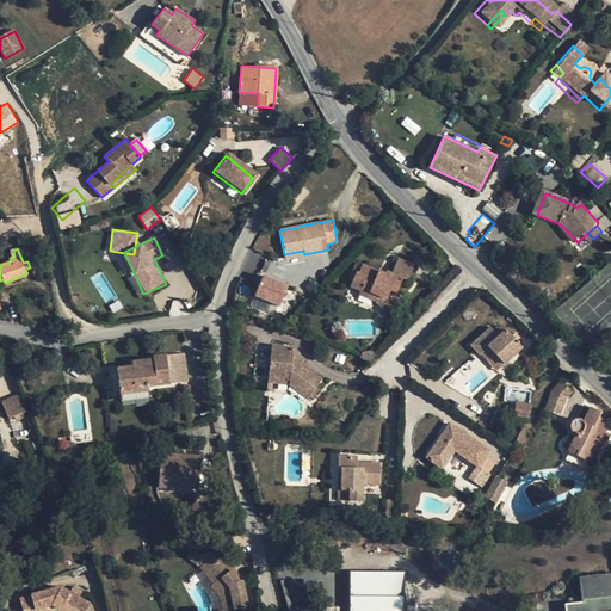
[(358,272),(355,272),(350,285),(362,291),(360,295),(375,301),(376,302),(380,295),(386,297),(390,289),(396,292),(403,275),(408,277),(413,265),(399,259),(393,275),(387,272),(384,275),(362,265),(358,272)]
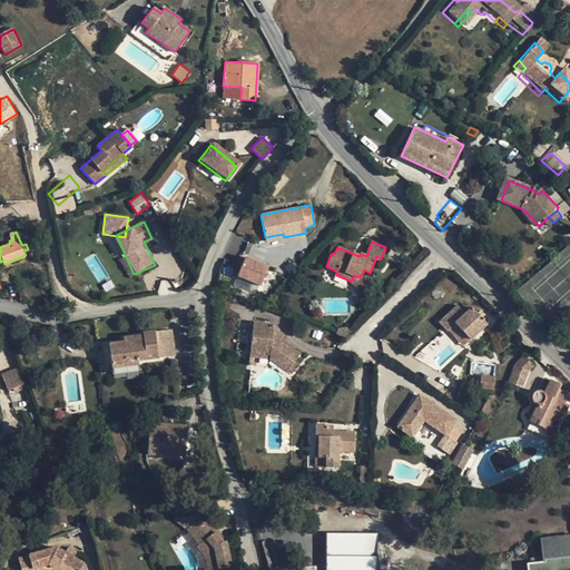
[(245,255),(237,276),(262,286),(269,265),(245,255)]
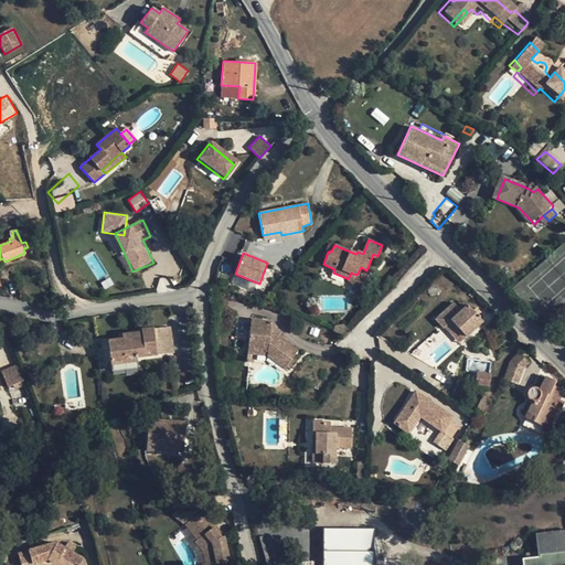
[(363,277),(366,270),(361,267),(356,275),(351,273),(348,279),(361,291),(366,278),(363,277)]
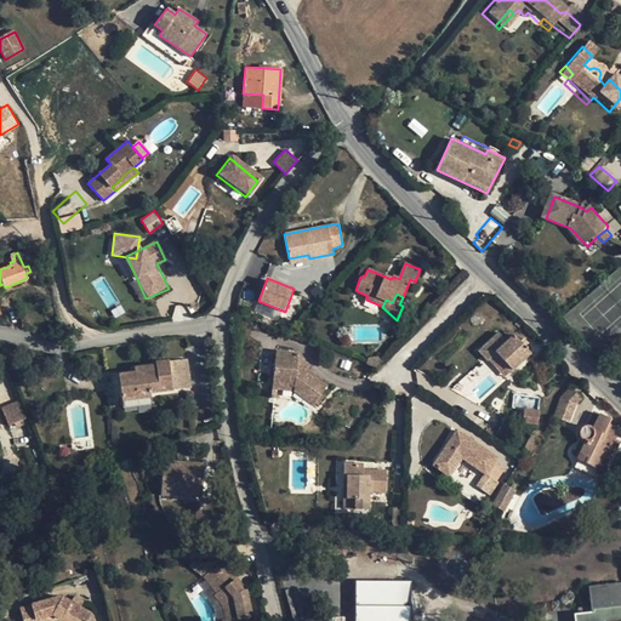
[(496,352),(512,369),(530,353),(513,335),(506,341),(497,332),(478,351),(486,359),(496,352)]
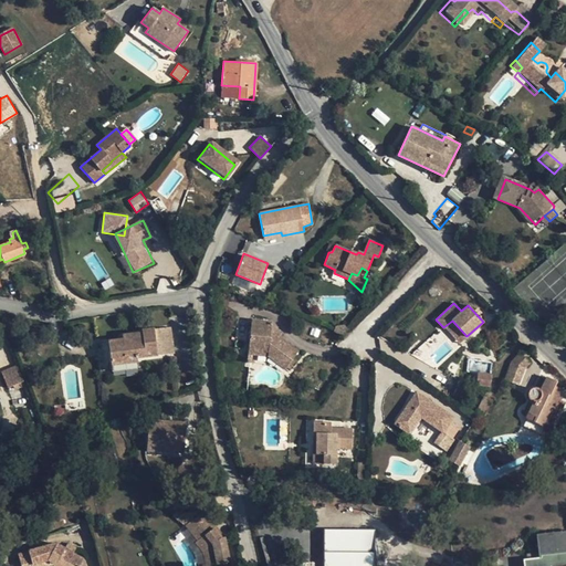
[(272,324),(272,322),(251,320),(250,331),(237,328),(234,346),(249,348),(248,353),(268,355),(285,368),(299,352),(279,338),(271,333),(272,324)]
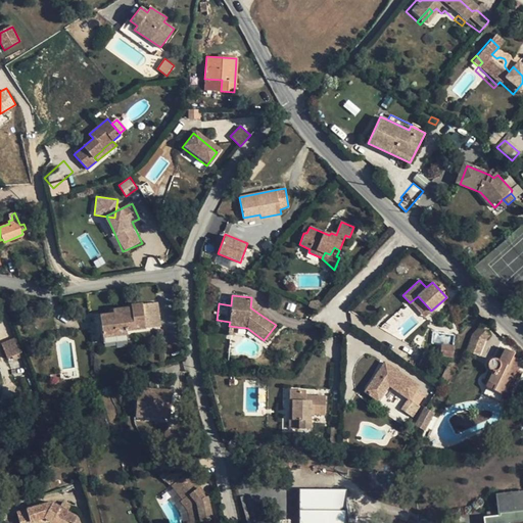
[(424,317),(431,311),(418,296),(410,302),(424,317)]
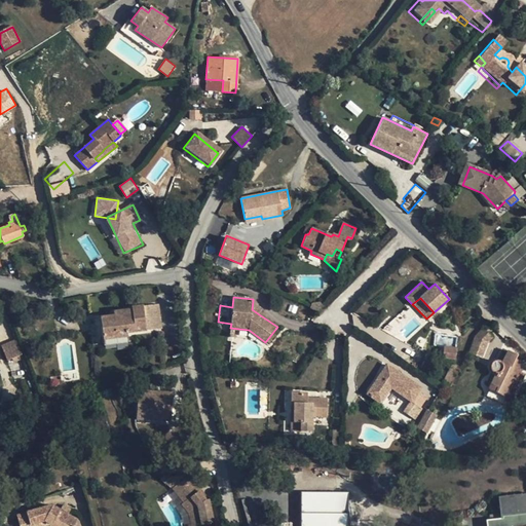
[(262,308),(253,301),(252,309),(259,314),(262,308)]
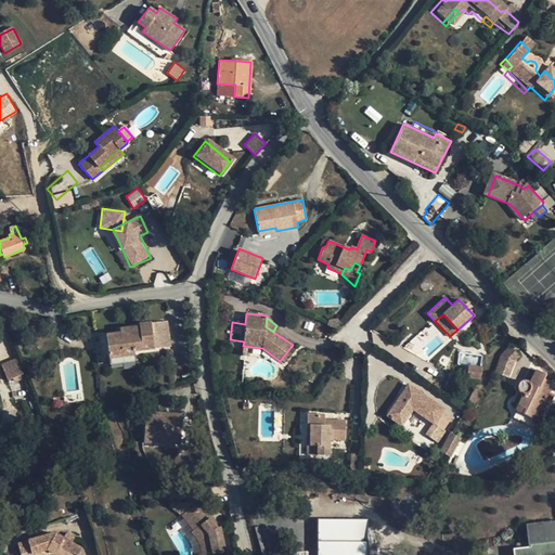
[(110,359),(136,355),(134,351),(171,345),(167,321),(119,327),(120,333),(106,335),(110,359)]
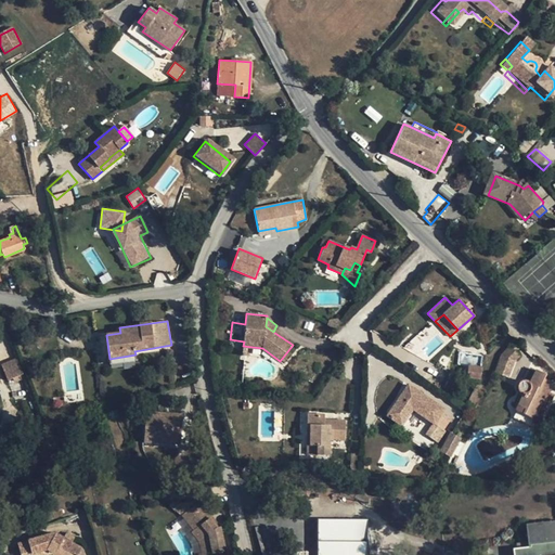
[(106,335),(94,336),(98,365),(110,363),(110,362),(110,359),(106,335)]
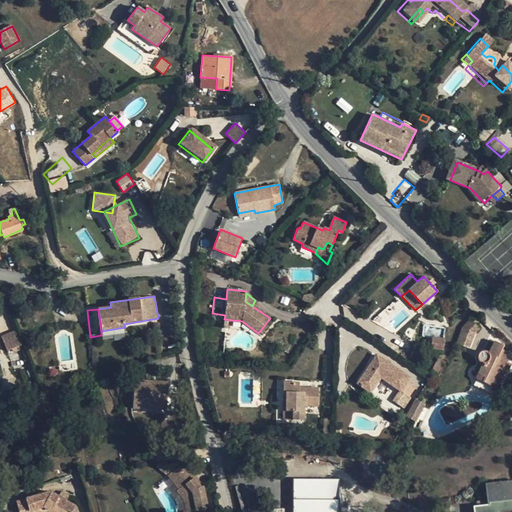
[(479,328),(470,321),(463,332),(472,338),(479,328)]
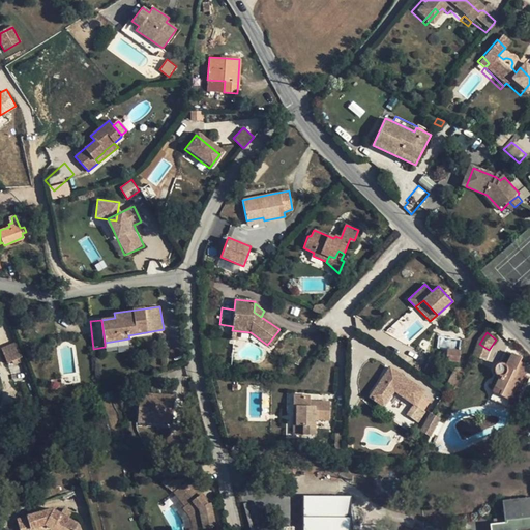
[(129,344),(129,339),(105,343),(105,346),(105,347),(129,344)]
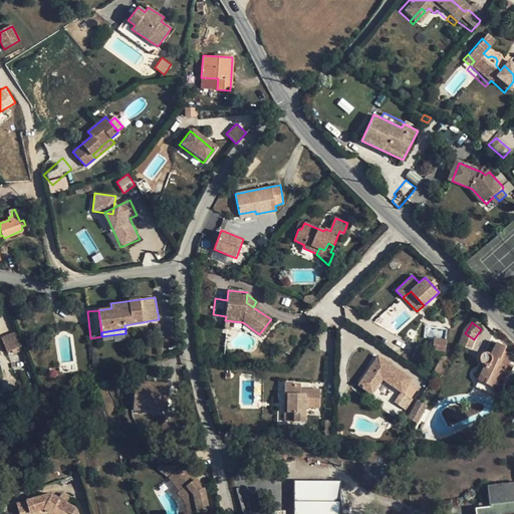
[(6,351),(20,347),(16,332),(1,335),(6,351)]
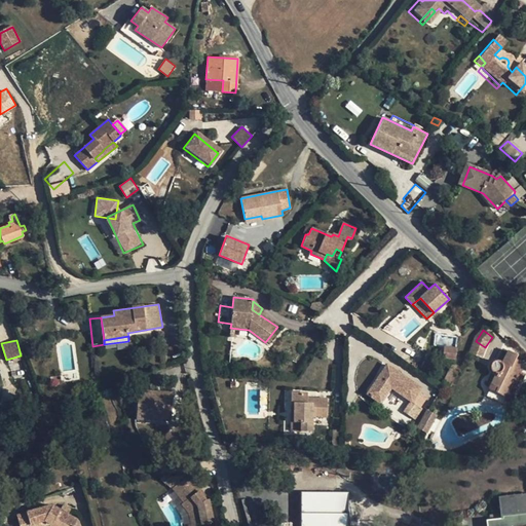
[(456,348),(444,346),(443,357),(455,359),(456,348)]
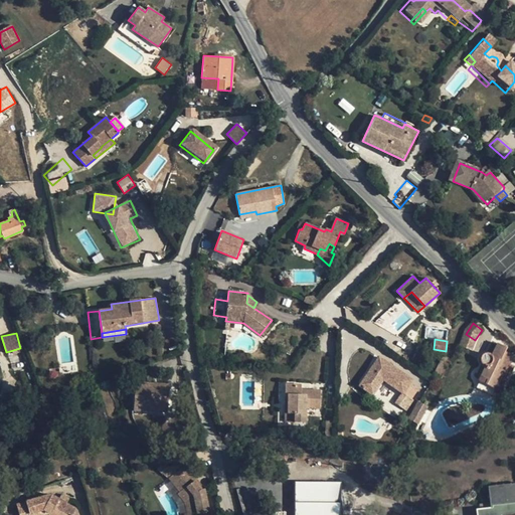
[(493,341),(487,354),(488,353),(490,354),(492,355),(498,343),(493,341)]
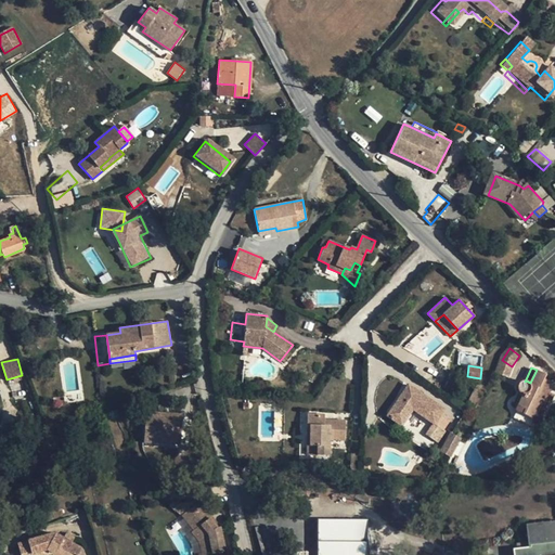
[(519,387),(519,390),(525,394),(518,405),(526,409),(524,413),(534,418),(537,415),(541,417),(551,400),(546,398),(550,390),(547,389),(553,377),(537,370),(530,383),(528,382),(526,381),(525,382),(524,382),(521,383),(519,385),(519,387)]
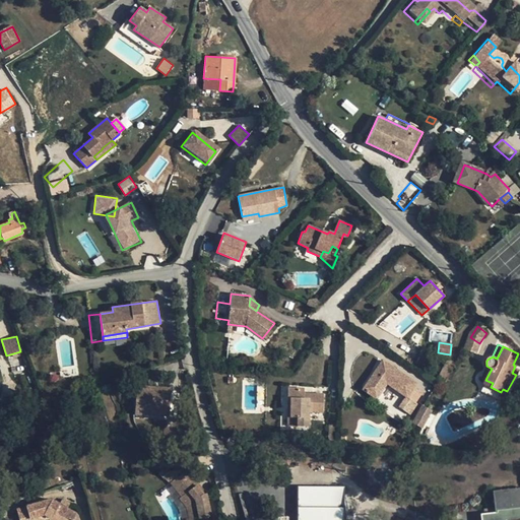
[(437,380),(438,381),(441,382),(443,383),(446,384),(447,384),(456,363),(448,358),(437,380)]
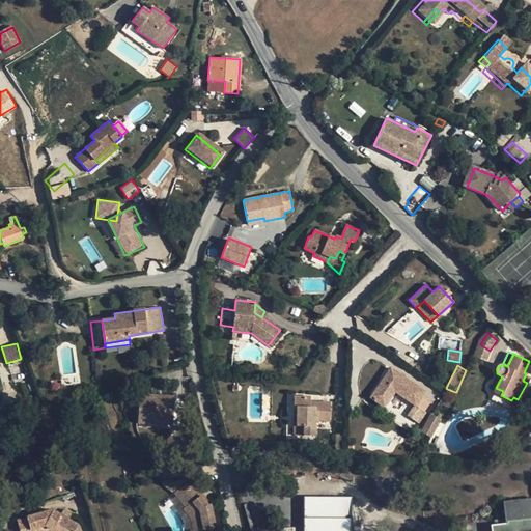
[(416,404),(422,394),(425,391),(390,368),(370,397),(384,407),(395,392),(414,403),(416,404)]
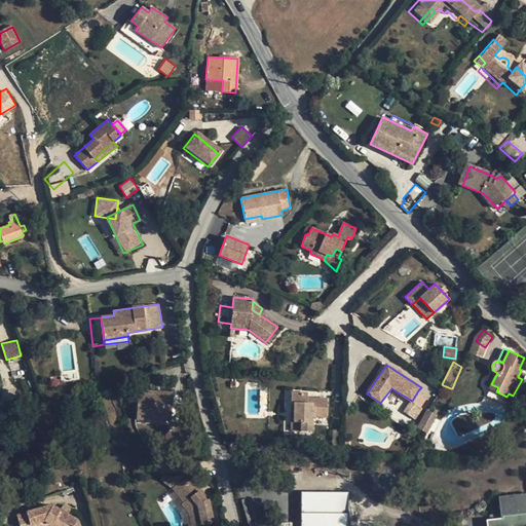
[(487,382),(491,384),(497,373),(492,370),(487,382)]
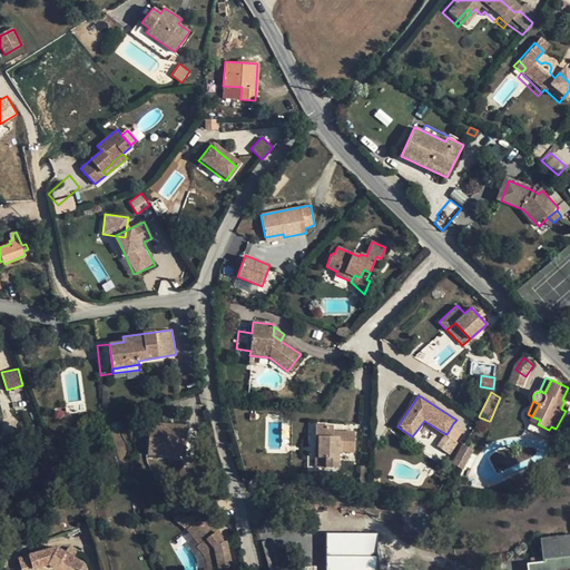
[(161,449),(186,450),(188,425),(149,423),(148,454),(160,455),(161,449)]
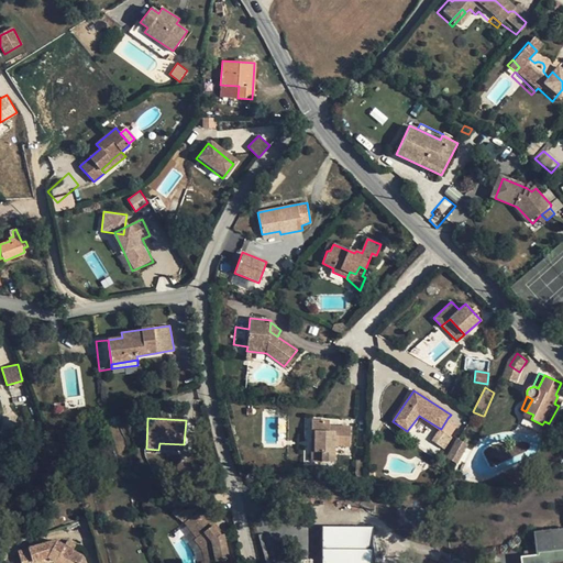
[(456,426),(457,423),(448,418),(441,429),(439,428),(431,440),(442,448),(456,426)]
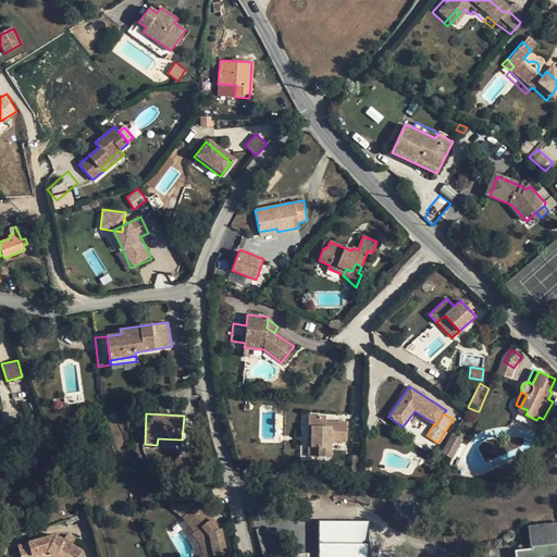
[(325,426),(326,421),(326,416),(308,416),(307,447),(318,448),(318,456),(331,456),(332,441),(346,441),(346,423),(335,422),(334,426),(325,426)]
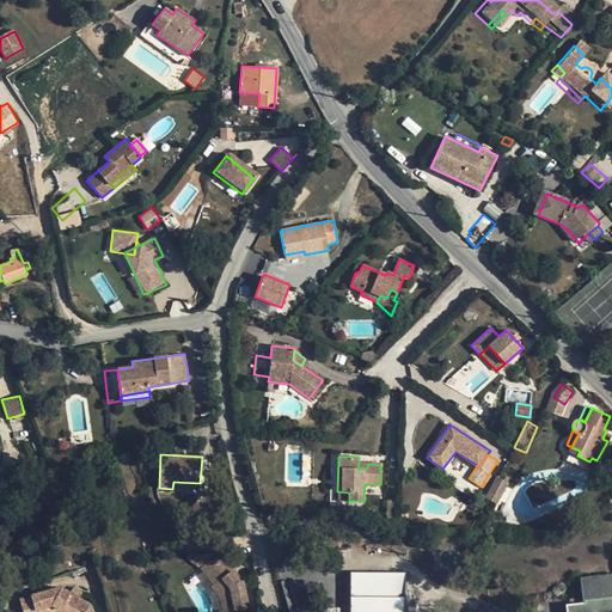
[(495,481),(496,481),(488,496),(493,500),(491,502),(493,503),(502,483),(495,479),(495,481)]
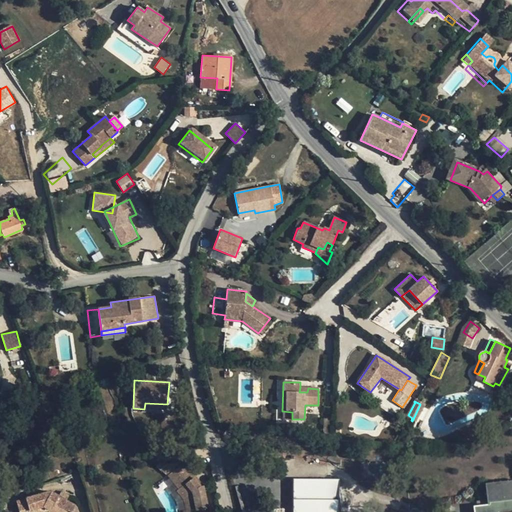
[(282,419),(292,419),(292,412),(282,411),(282,419)]
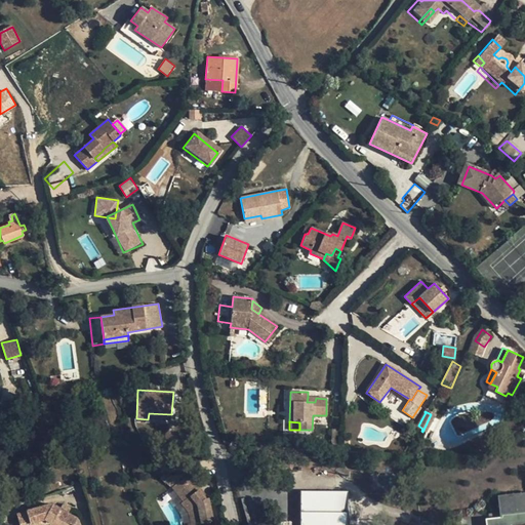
[(333,450),(340,450),(340,429),(332,429),(332,431),(331,450),(333,450)]
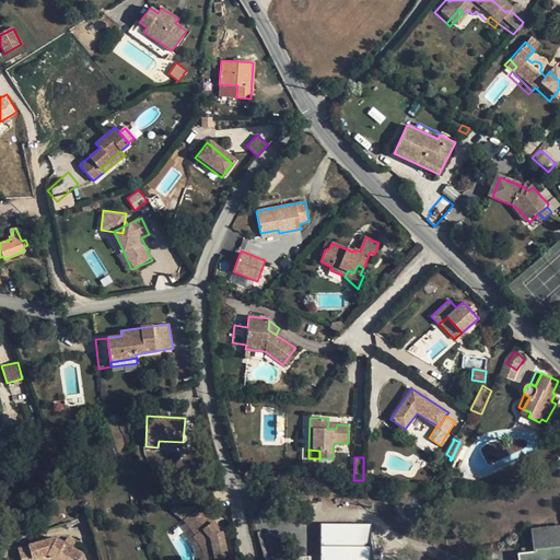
[(223,559),(220,534),(214,535),(208,524),(211,521),(200,505),(172,504),(182,517),(193,534),(190,536),(198,548),(199,553),(199,559),(223,559)]
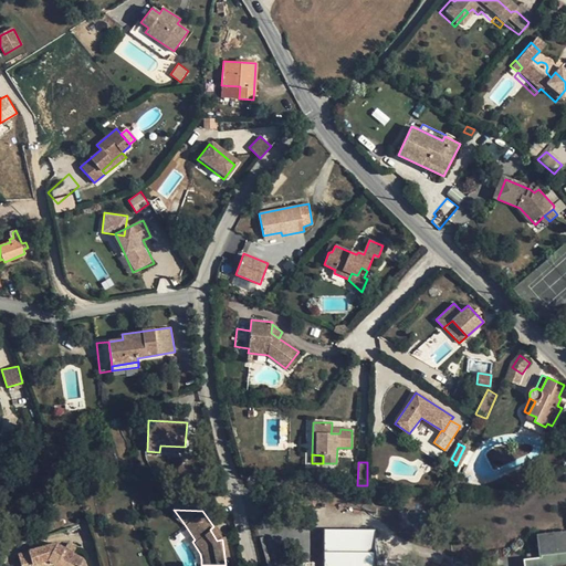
[(222,540),(213,526),(210,530),(217,541),(222,540)]
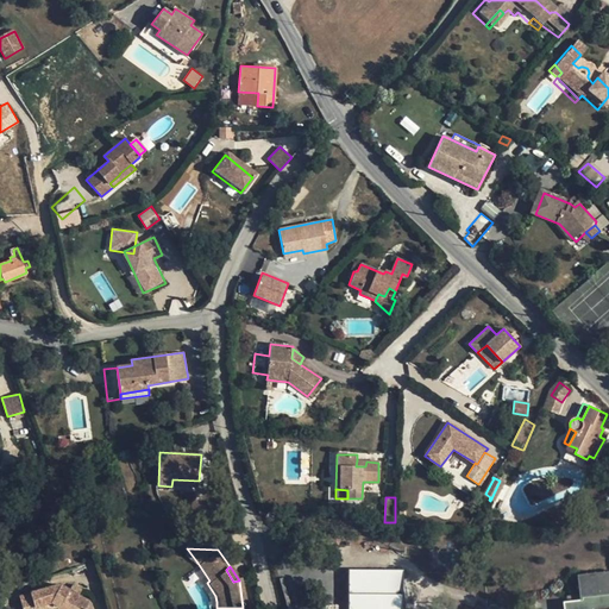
[(403,608),(405,570),(350,567),(347,608),(403,608)]
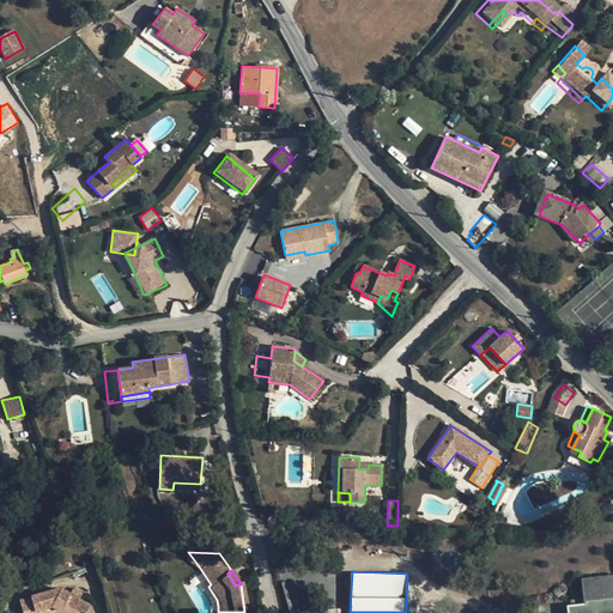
[(23,612),(46,612),(47,612),(52,610),(58,612),(56,612),(93,612),(92,607),(62,590),(22,602),(23,612)]
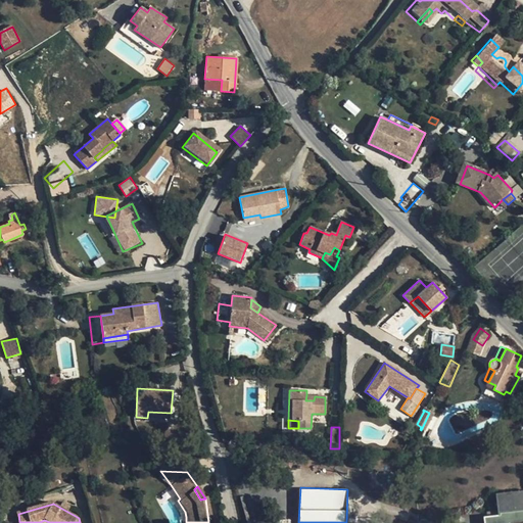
[(522,522),(522,514),(503,517),(503,521),(492,522),(522,522)]
